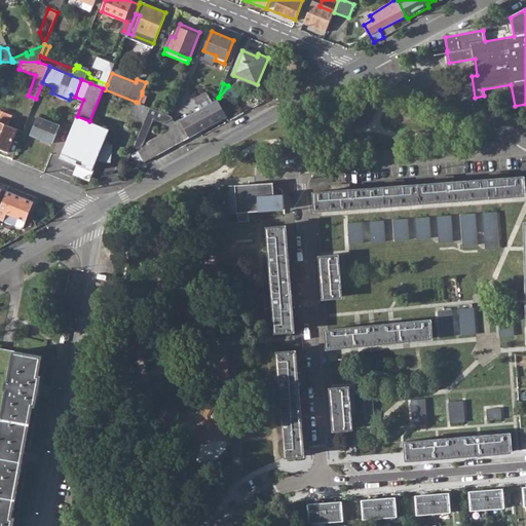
[(191,98),(195,105),(207,99),(203,91),(191,98)]
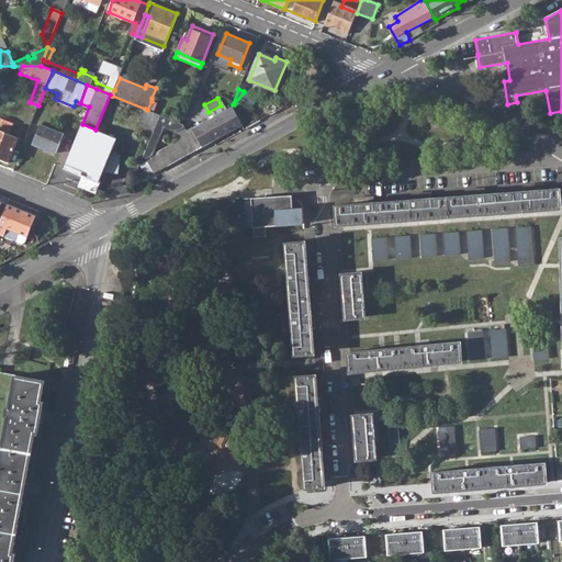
[(193,128),(203,146),(242,124),(232,107),(193,128)]
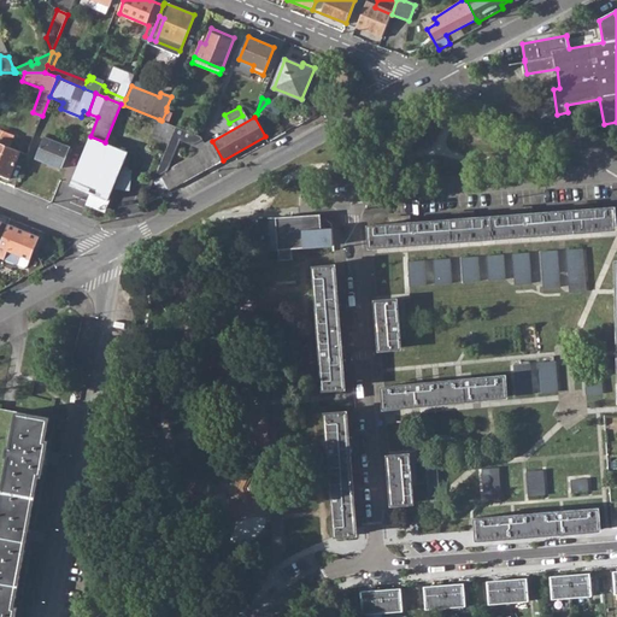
[(162,121),(159,119),(152,136),(169,142),(176,127),(168,123),(162,121)]
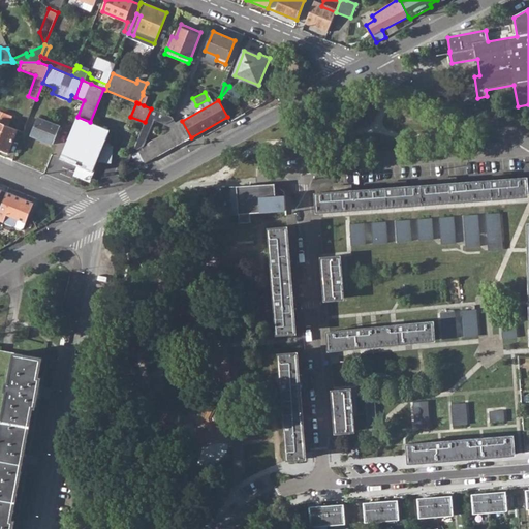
[(497,105),(495,110),(507,114),(508,110),(497,105)]
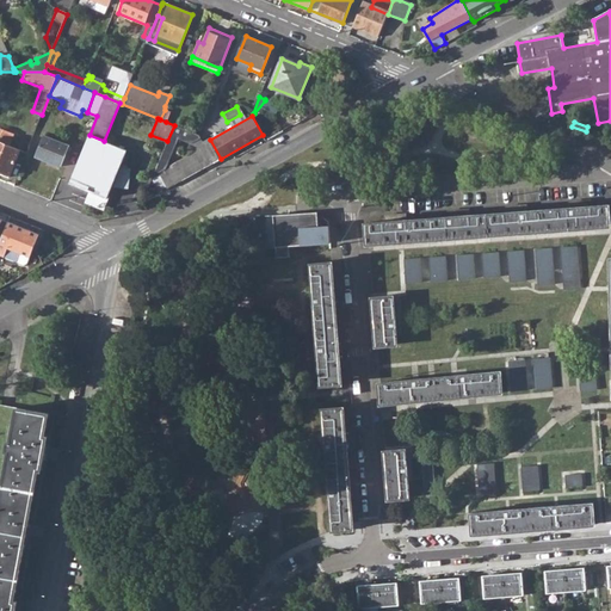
[(0,128),(0,168),(0,170),(0,171),(0,173),(10,177),(20,149),(10,144),(12,136),(11,133),(0,128)]
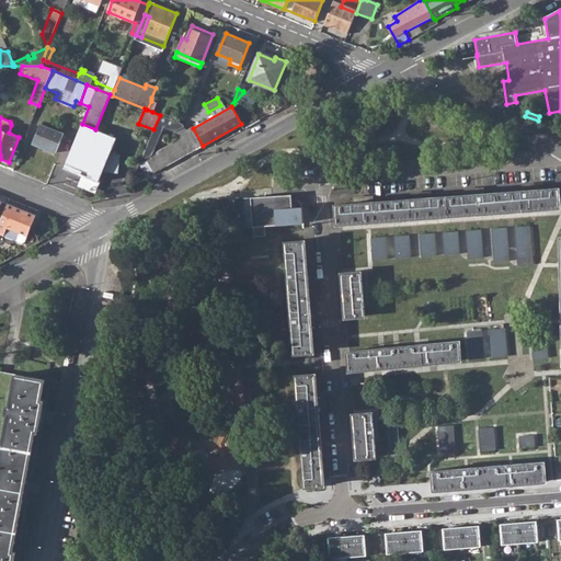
[(473,127),(474,123),(462,117),(460,122),(473,127)]
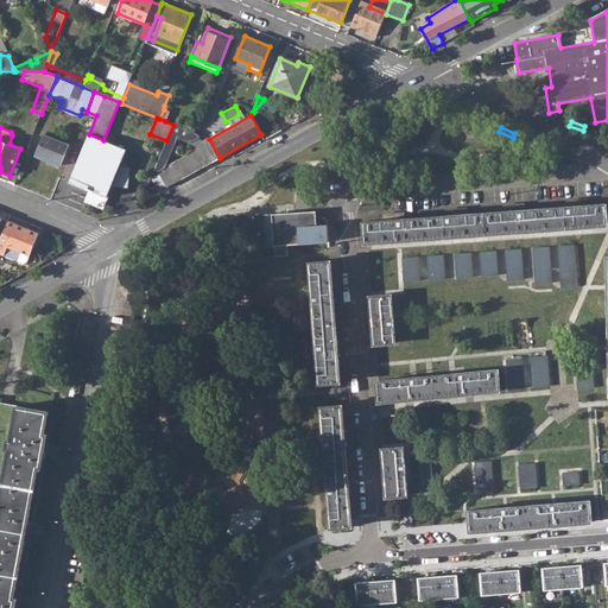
[(35,153),(59,164),(69,144),(44,133),(35,153)]
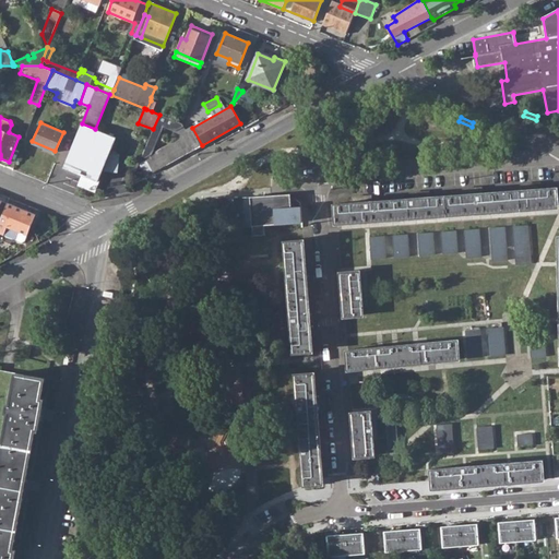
[(95,129),(82,123),(64,167),(98,181),(116,138),(95,129)]
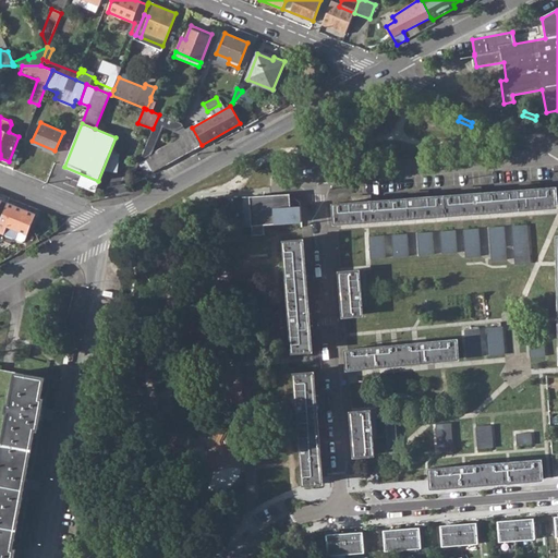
[(179,140),(186,154),(195,149),(183,126),(174,132),(179,140)]
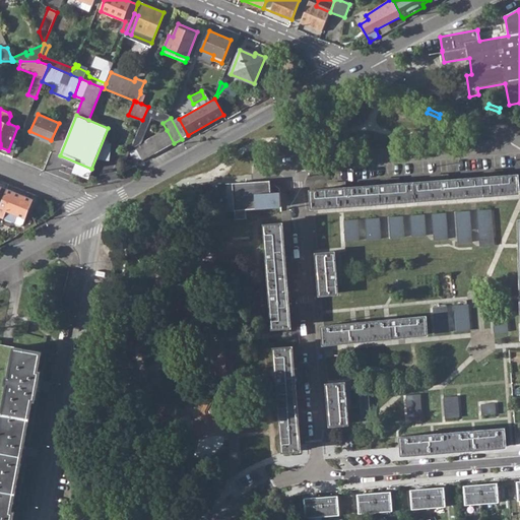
[(159,134),(167,147),(174,143),(167,130),(159,134)]
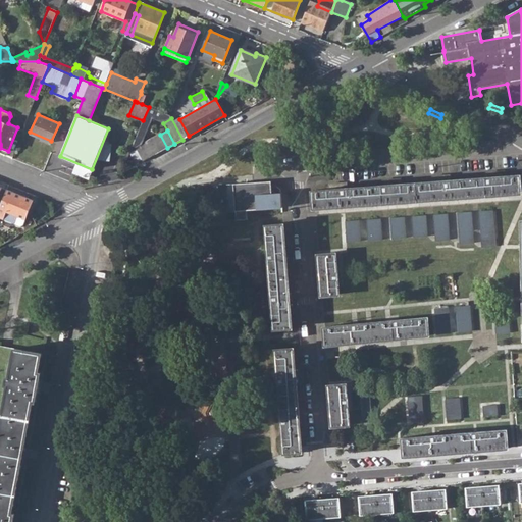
[(154,138),(162,151),(167,148),(160,135),(154,138)]
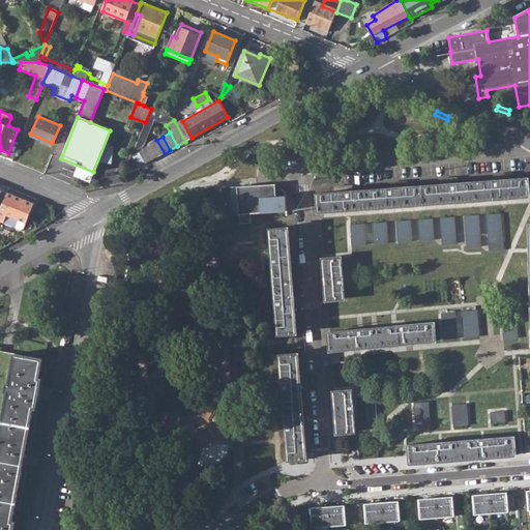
[(150,143),(158,156),(165,153),(156,140),(150,143)]
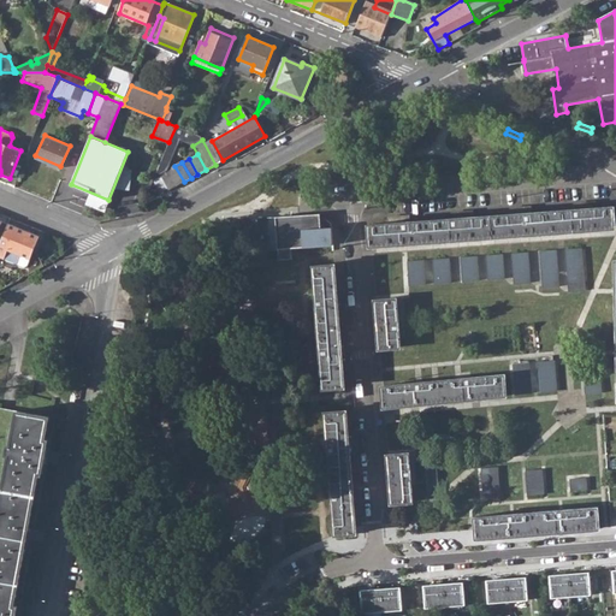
[(167,171),(176,187),(184,182),(175,166),(167,171)]
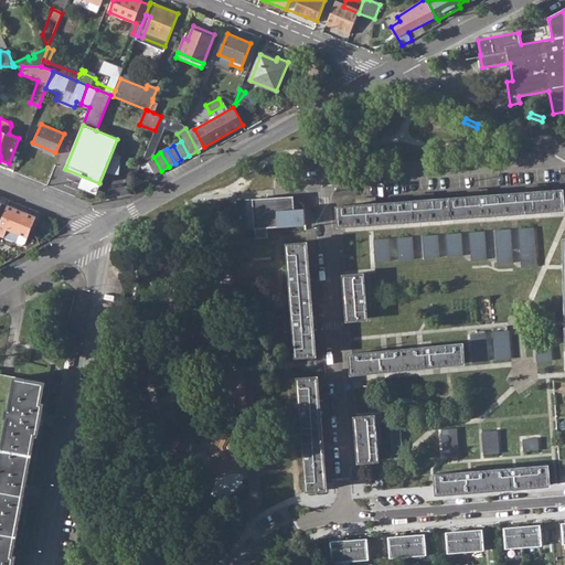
[(147,161),(155,174),(161,171),(153,157),(147,161)]
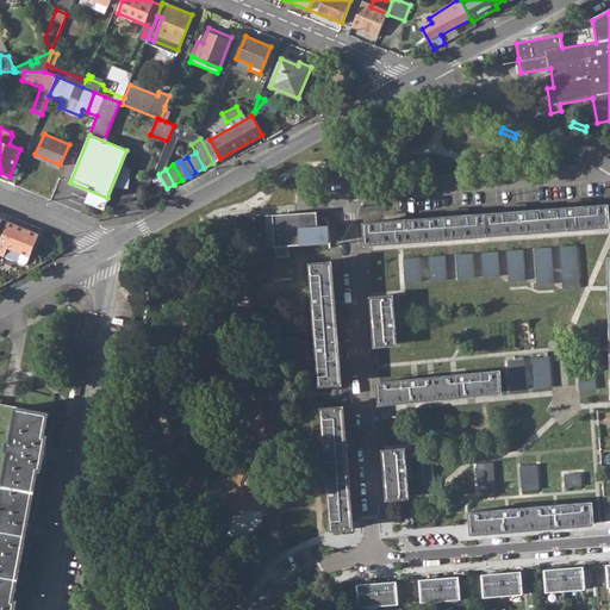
[(368,244),(609,226),(607,207),(607,206),(587,207),(587,203),(576,204),(576,207),(521,212),(520,207),(506,209),(506,213),(468,216),(467,211),(454,212),(454,217),(405,221),(398,222),(397,216),(386,217),(386,222),(367,224),(368,244)]
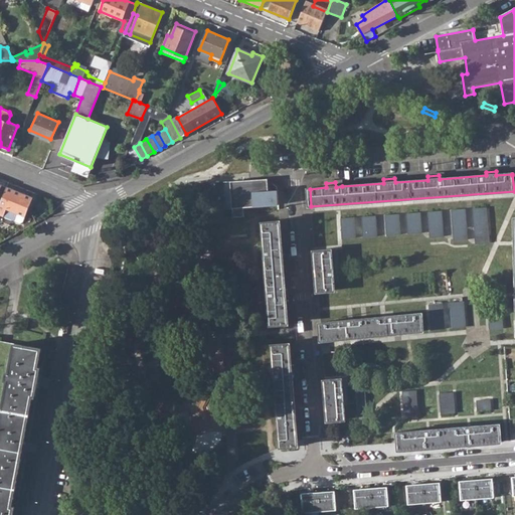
[(268,178),(225,182),(228,208),(232,208),(233,217),(244,217),(243,207),(279,204),(278,190),(269,191),(268,178)]
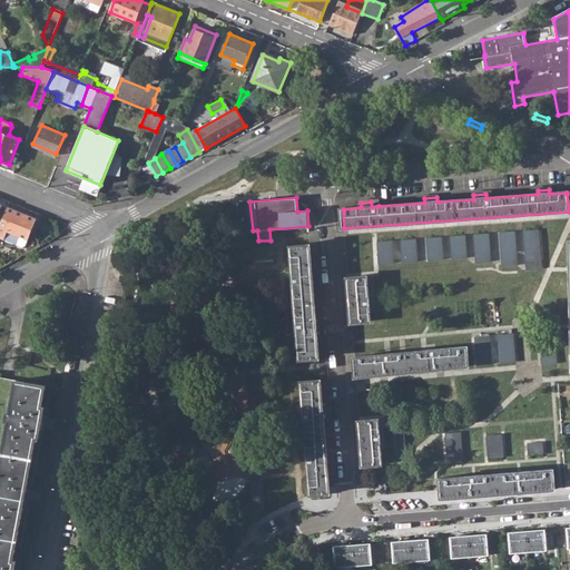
[(8,207),(2,222),(0,226),(0,236),(22,246),(26,245),(36,218),(8,207)]
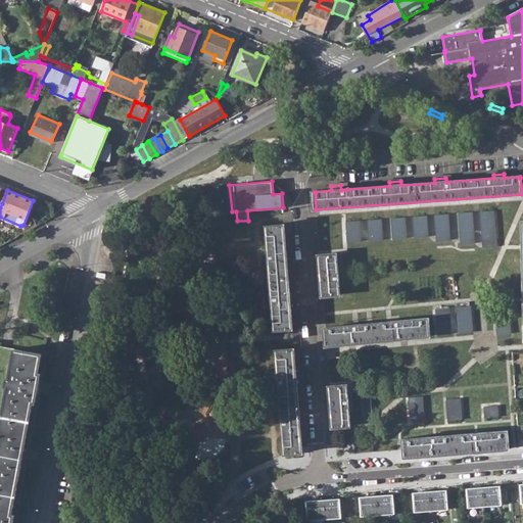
[(495,248),(493,211),(480,212),(483,248),(495,248)]
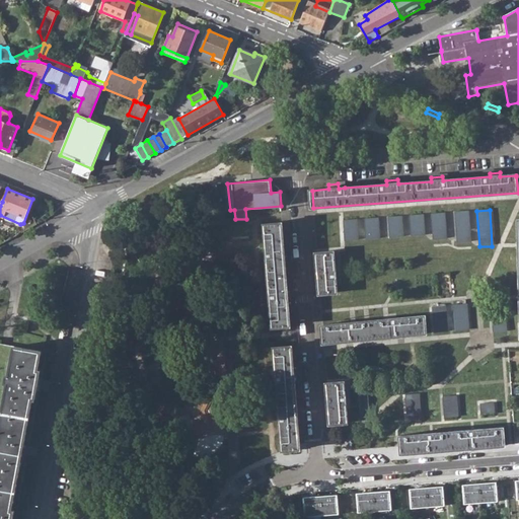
[(470,242),(468,212),(455,213),(458,243),(470,242)]
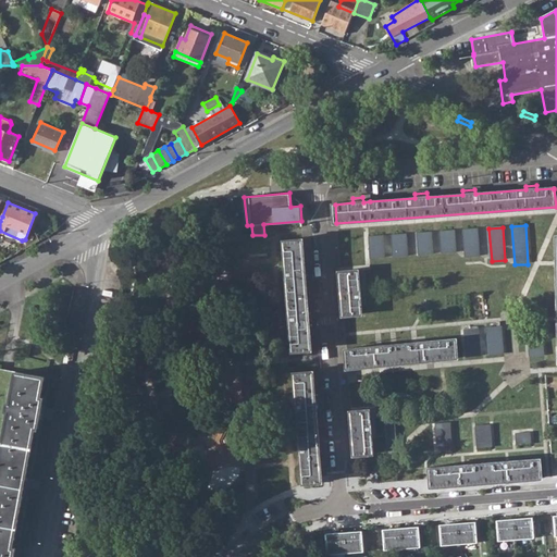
[(479,257),(477,229),(462,230),(465,258),(479,257)]
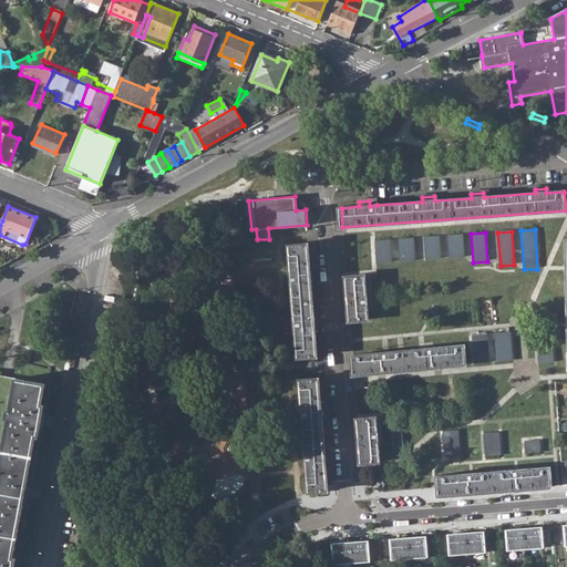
[(447,236),(449,258),(463,257),(462,235),(447,236)]
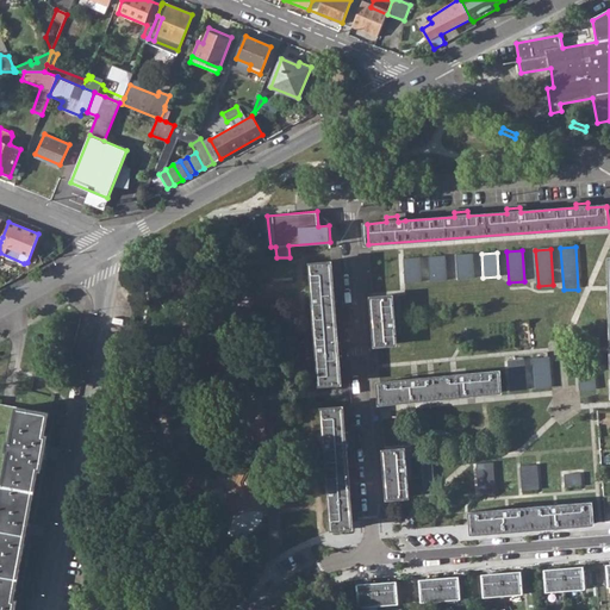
[(456,255),(458,279),(473,278),(472,254),(456,255)]
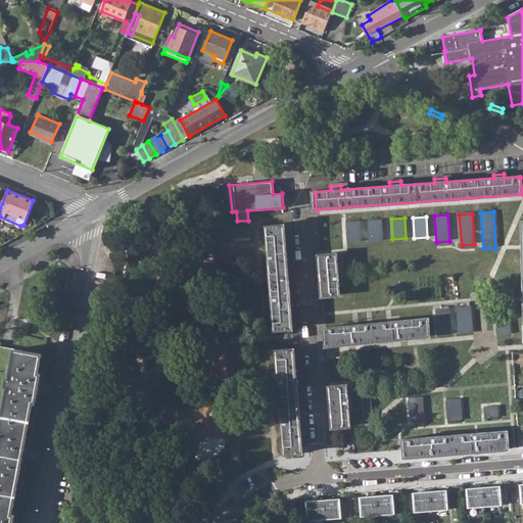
[(368,221),(369,241),(382,240),(381,220),(368,221)]
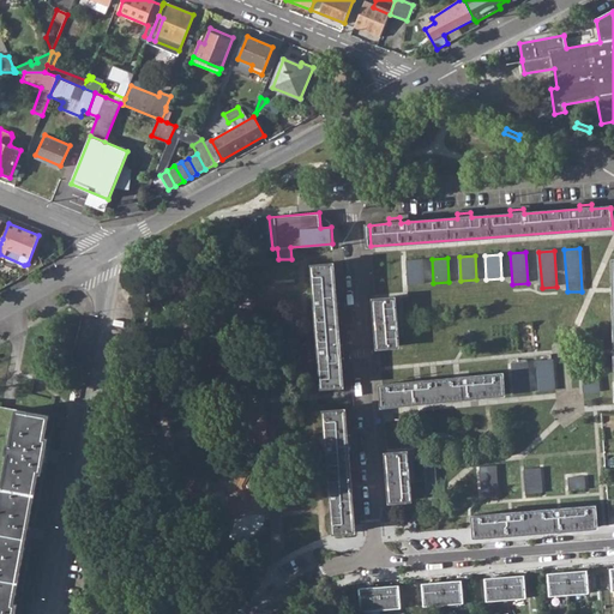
[(423,283),(422,260),(405,260),(408,286),(423,283)]
